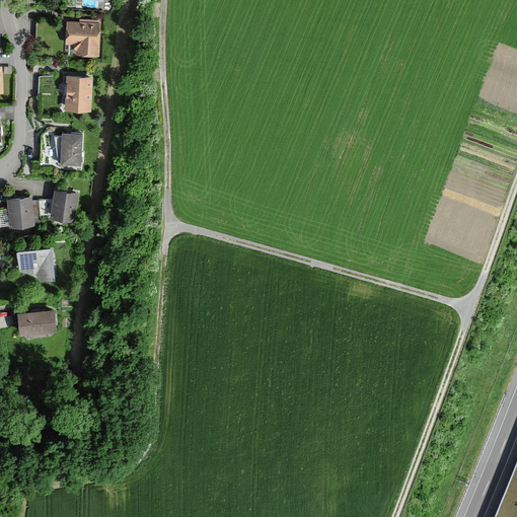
[(77,57),(100,57),(100,23),(65,23),(65,48),(77,48),(77,57)]
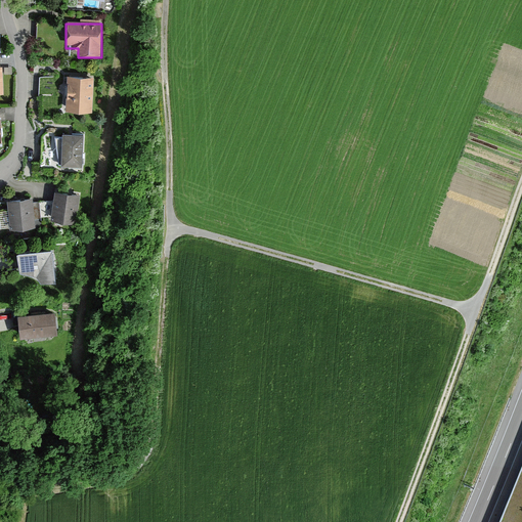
[(64,113),(93,114),(94,80),(66,79),(64,113)]
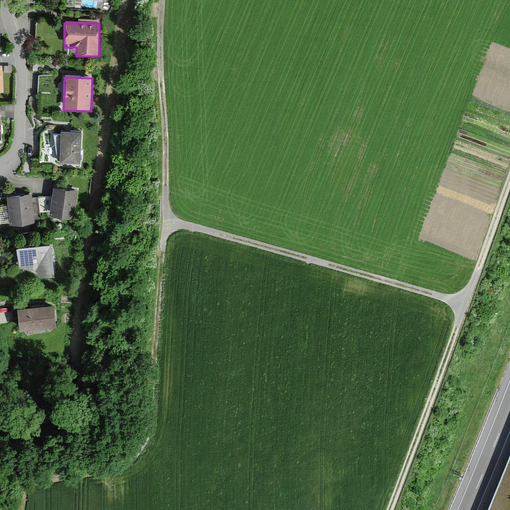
[(81,166),(81,135),(59,134),(58,165),(81,166)]
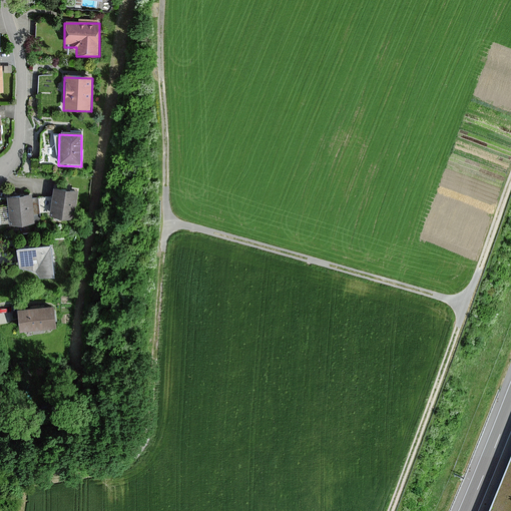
[(79,193),(53,190),(50,219),(76,222),(79,193)]
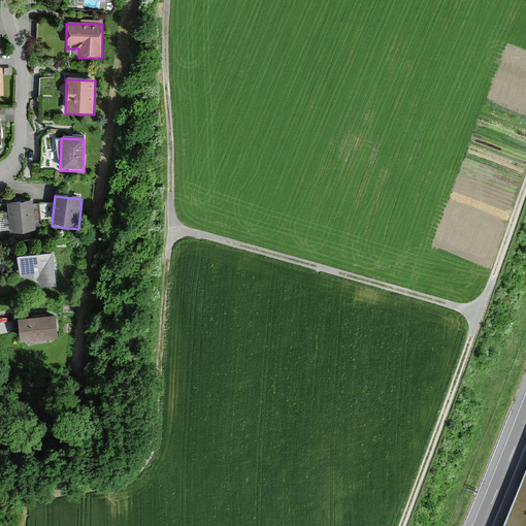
[(35,231),(32,202),(7,205),(10,234),(35,231)]
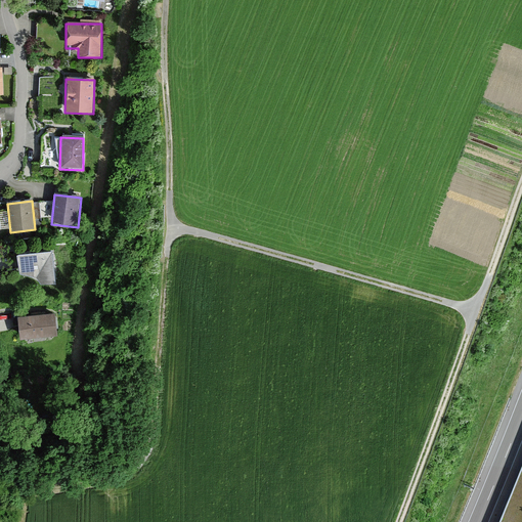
[(13,254),(17,275),(36,278),(40,286),(55,283),(50,251),(13,254)]
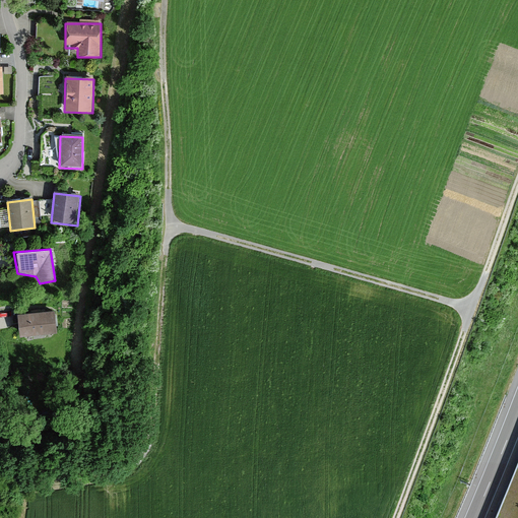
[(53,312),(16,317),(19,338),(56,333),(53,312)]
